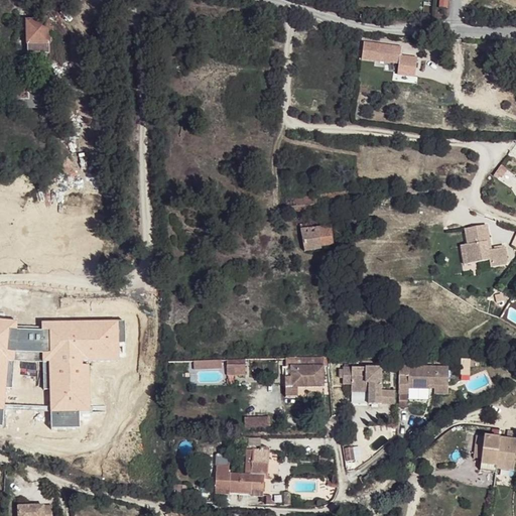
[(439,0),(439,8),(447,9),(447,0),(439,0)]
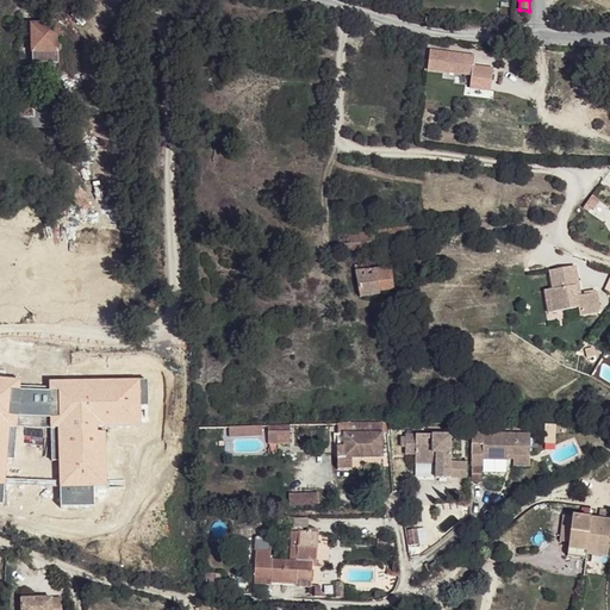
[(31,25),(32,63),(58,63),(58,41),(63,41),(62,33),(58,33),(57,24),(31,25)]
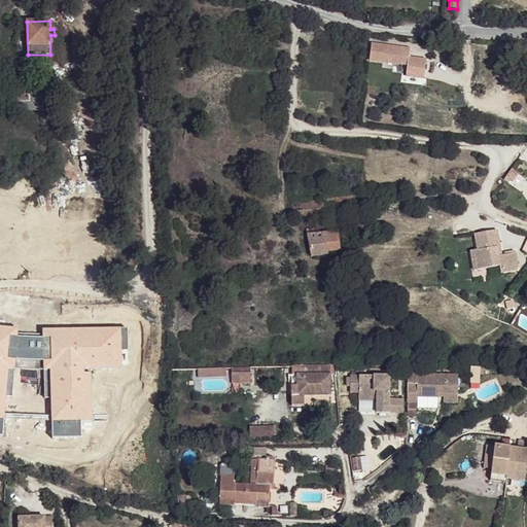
[(372,40),(371,50),(386,53),(386,55),(397,57),(399,44),(372,40)]
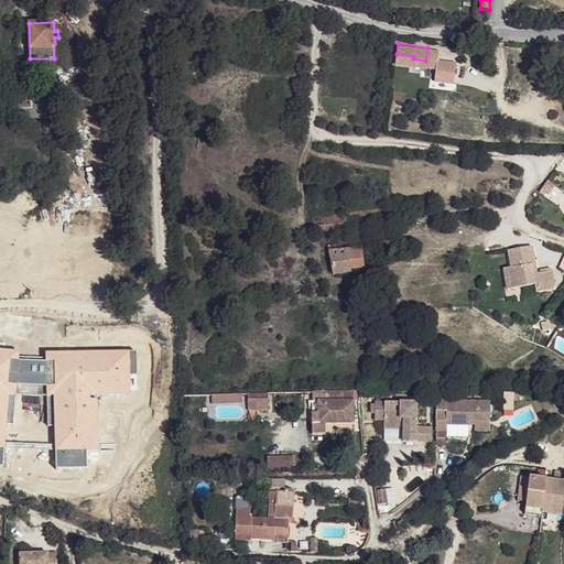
[(30,93),(12,93),(12,108),(30,108),(30,99),(30,93)]
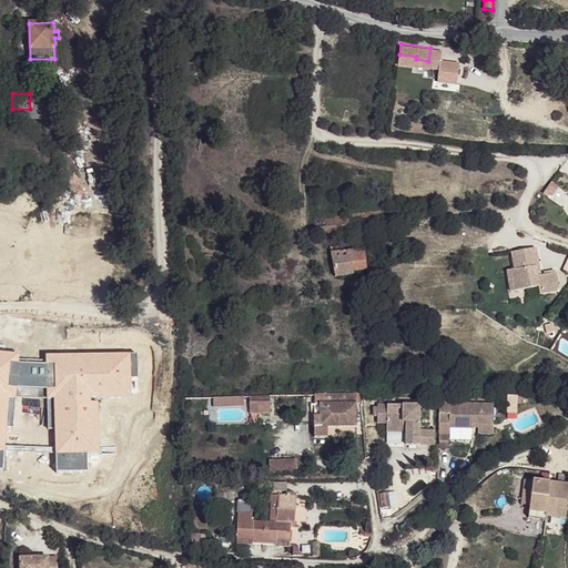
[(553,196),(558,186),(551,182),(545,191),(553,196)]
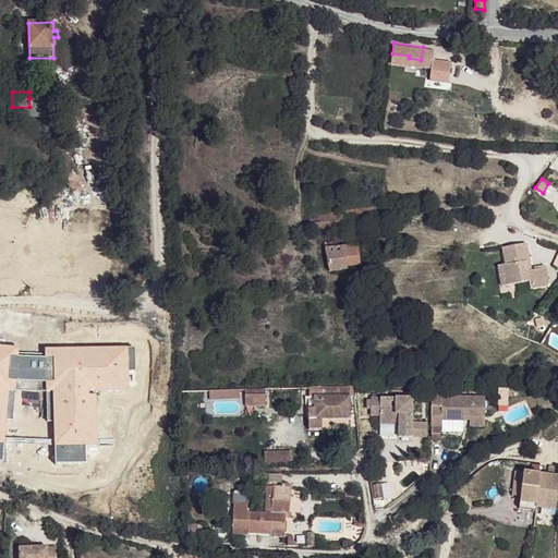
[(323,214),(325,225),(346,222),(343,210),(323,214)]
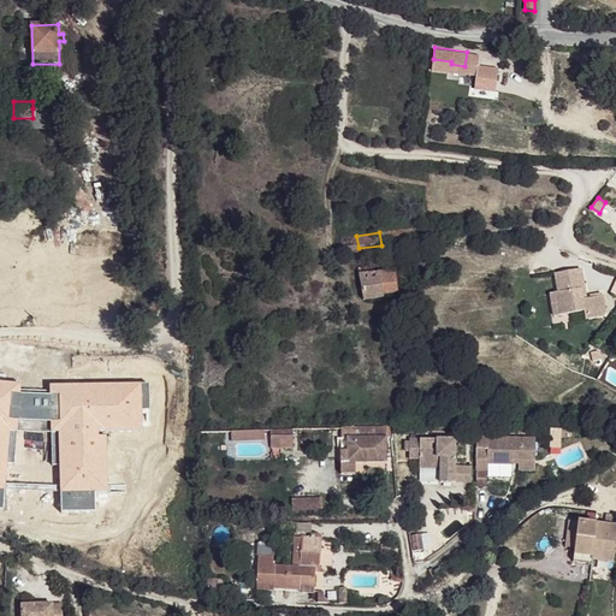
[(395,271),(397,282),(410,280),(409,270),(395,271)]
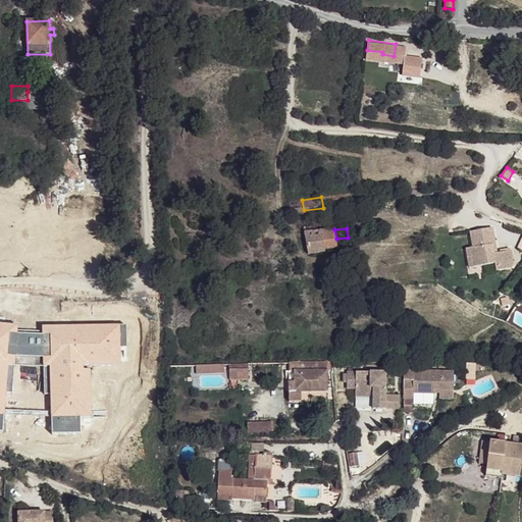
[(492,228),(470,232),(473,248),(470,249),(473,268),(494,264),(497,271),(511,269),(513,266),(511,251),(497,254),(493,254),(492,249),(496,249),(492,228)]
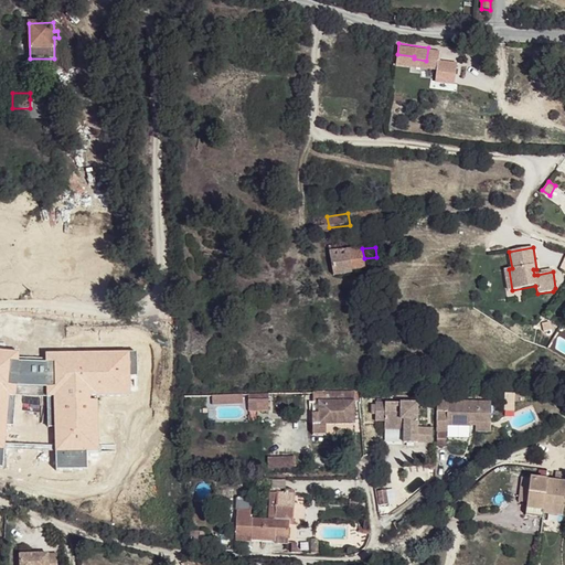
[(352,270),(365,268),(364,258),(362,248),(329,252),(333,275),(352,273),(352,270)]
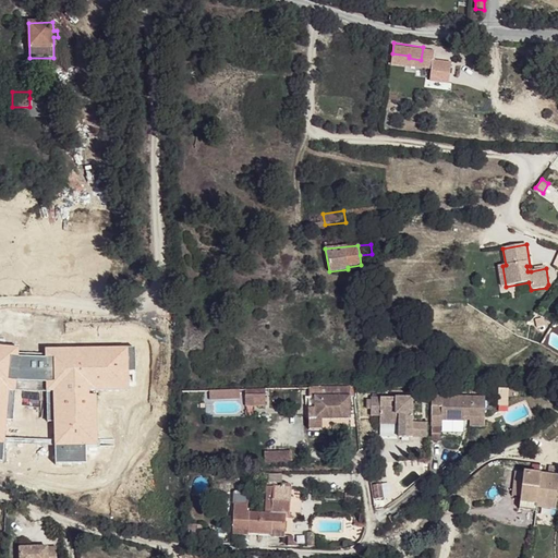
[(543,318),(535,319),(537,327),(545,326),(543,318)]
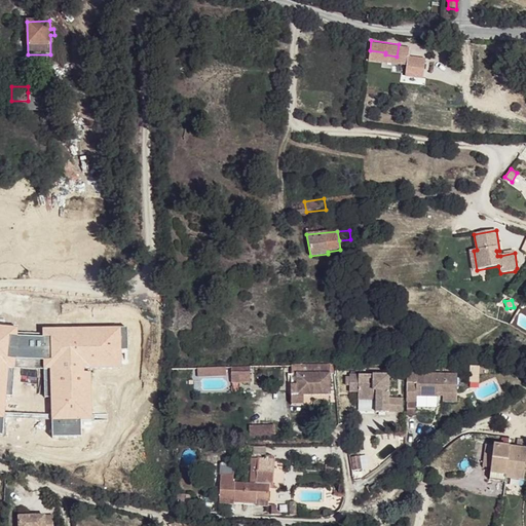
[(333,365),(292,366),(292,374),(297,374),(297,396),(292,396),(292,405),(303,405),(303,396),(331,396),(331,374),(333,374),(333,365)]
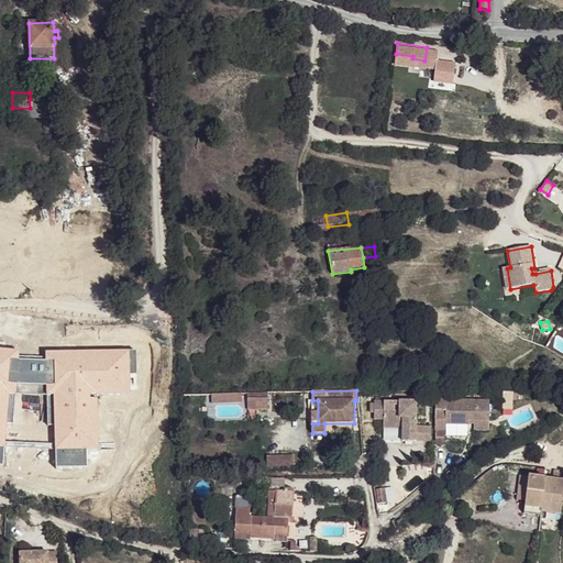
[(256,410),(268,409),(267,393),(247,394),(247,399),(256,399),(256,410)]
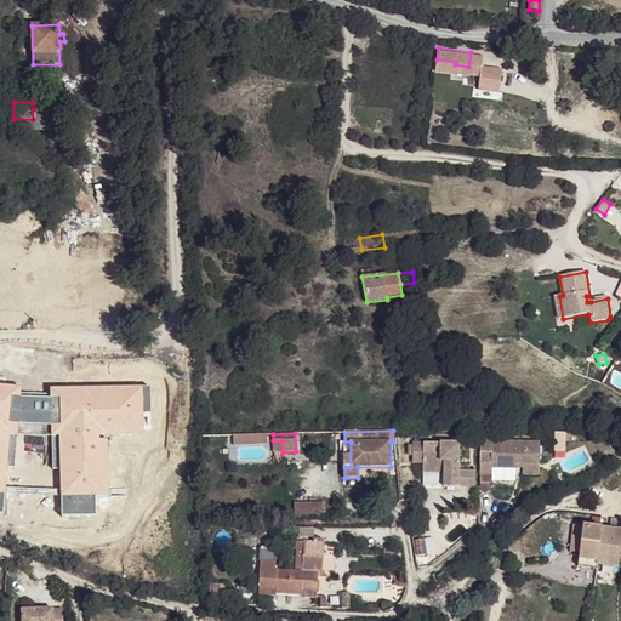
[(570,433),(556,433),(554,451),(565,453),(565,442),(570,442),(570,433)]
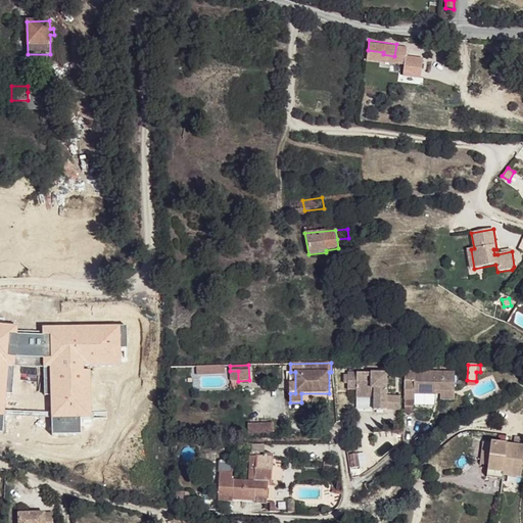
[(225,366),(196,367),(196,375),(225,374),(225,366)]
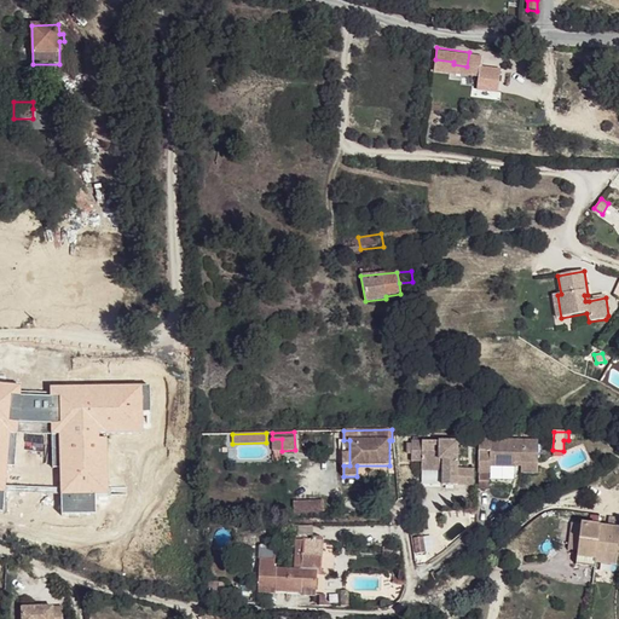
[(272,451),(282,451),(282,439),(272,439),(272,451)]
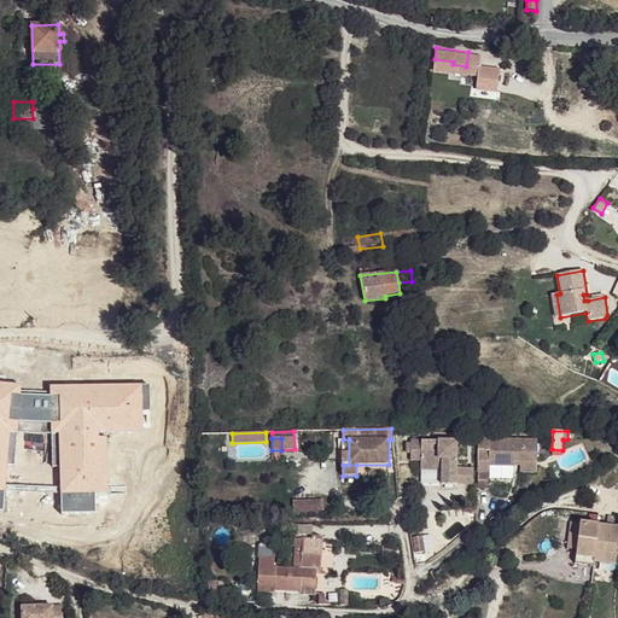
[(536,473),(537,439),(478,438),(477,472),(489,472),(489,466),(514,467),(514,466),(514,461),(520,461),(520,466),(520,473),(536,473)]
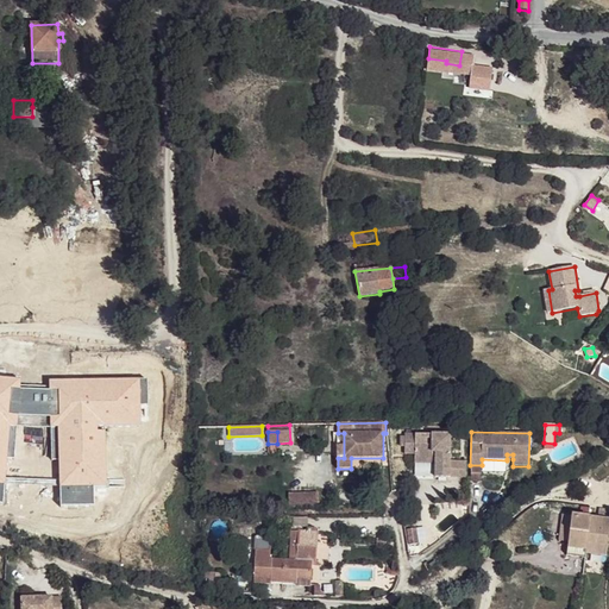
[(407,434),(406,434),(406,438),(405,446),(405,453),(415,453),(415,463),(435,463),(435,477),(450,478),(450,477),(466,477),(466,462),(450,462),(450,435),(414,434),(407,434)]
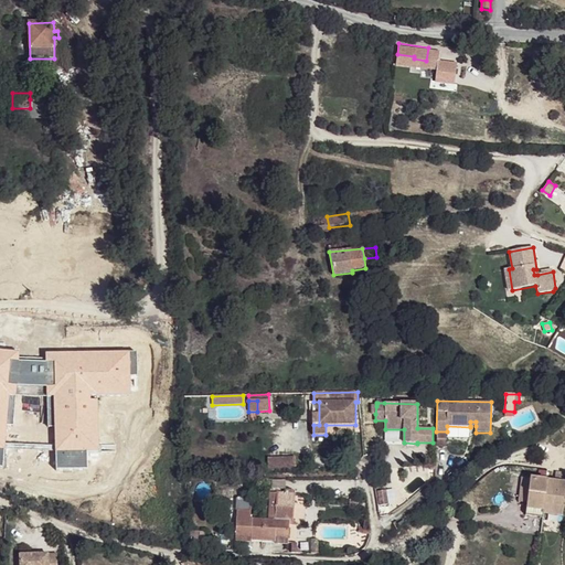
[(446,433),(437,433),(437,447),(446,447),(446,433)]
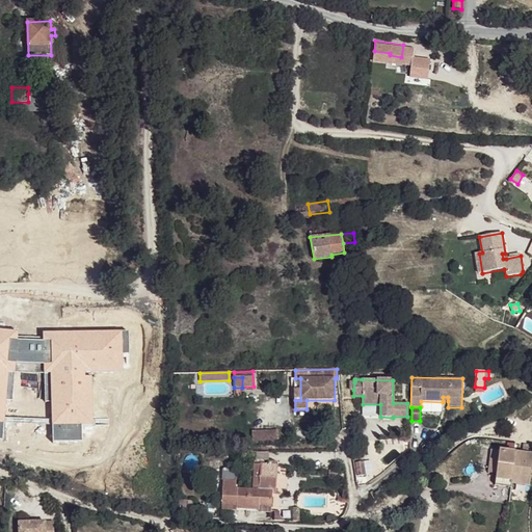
[(253,444),(278,443),(277,431),(253,431),(253,444)]
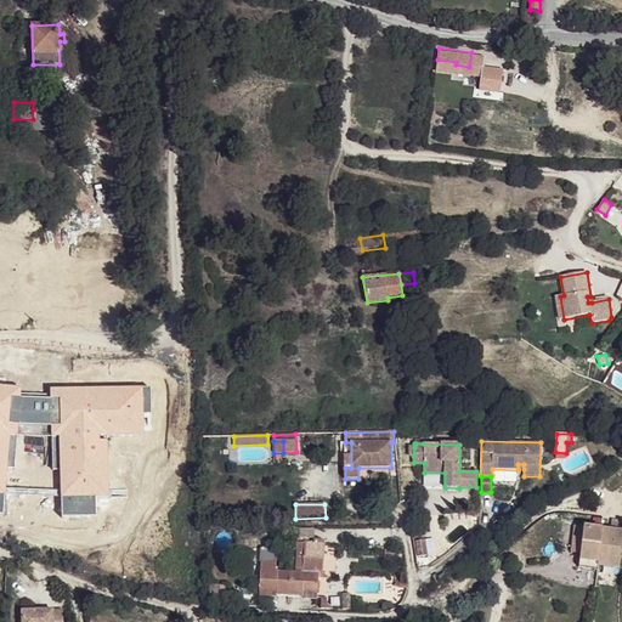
[(611,530),(583,527),(580,554),(578,567),(597,570),(598,565),(618,569),(621,539),(621,521),(612,521),(611,530)]
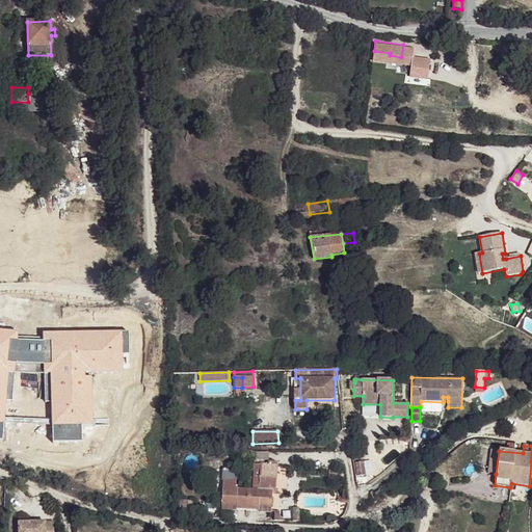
[(496,474),(499,451),(491,450),(488,473),(496,474)]
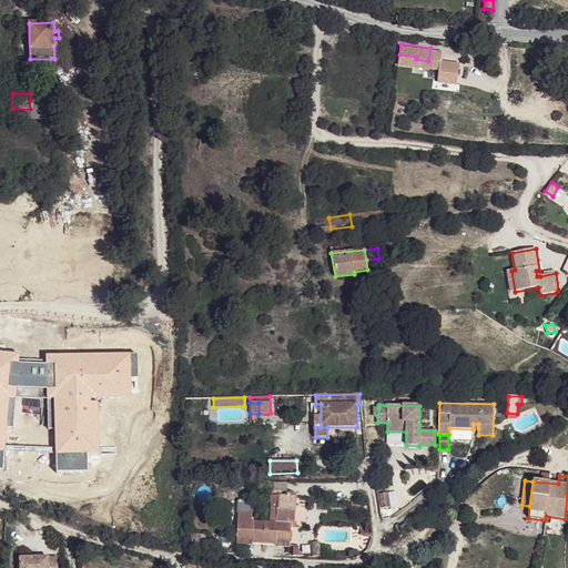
[(274,492),(286,492),(286,482),(267,483),(267,486),(274,486),(274,492)]
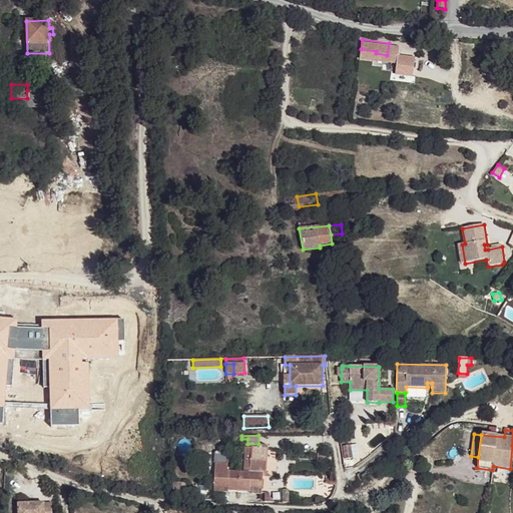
[(345,459),(352,458),(350,445),(343,446),(345,459)]
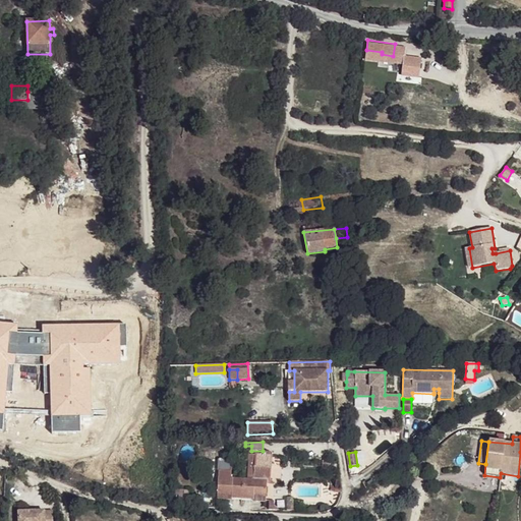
[(217,498),(266,501),(267,484),(267,480),(271,480),(272,455),(270,455),(263,455),(255,454),(254,465),(248,465),(248,479),(231,478),(232,460),(218,459),(218,470),(219,470),(217,498)]
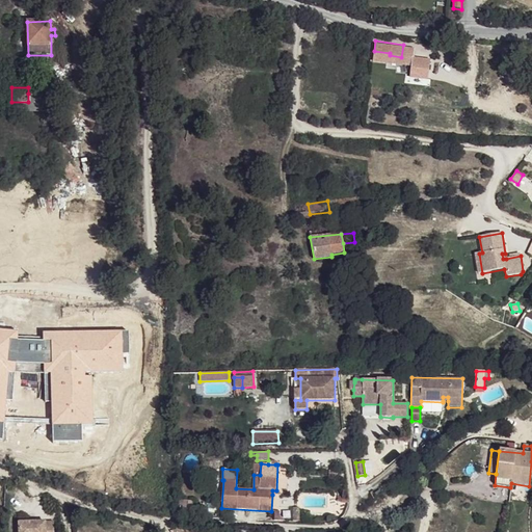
[(183,506),(183,509),(191,510),(192,502),(180,501),(180,506),(183,506)]
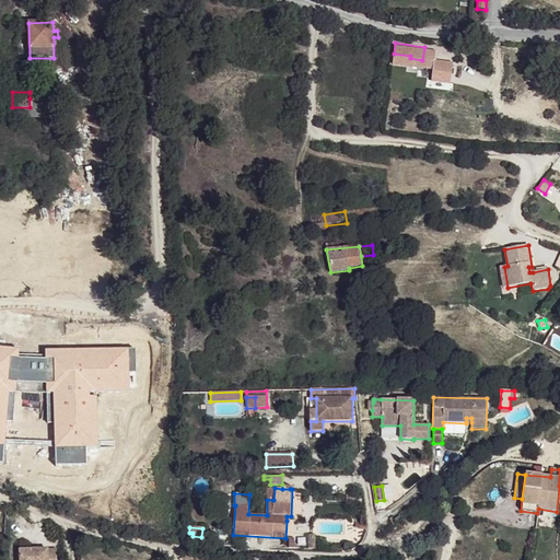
[(294,539),(290,539),(289,548),(299,548),(299,547),(294,544),(294,539)]
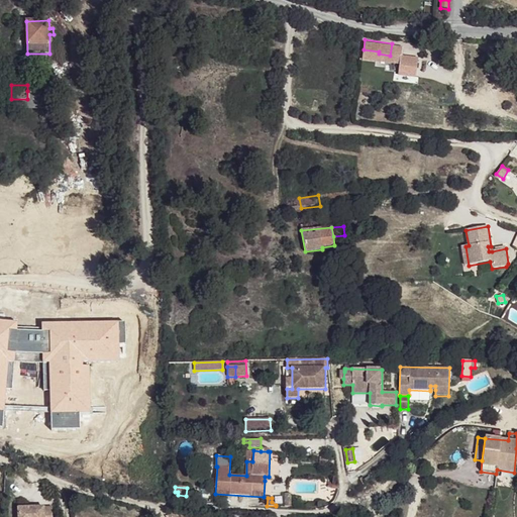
[(53,516),(53,507),(18,508),(18,516),(53,516)]
